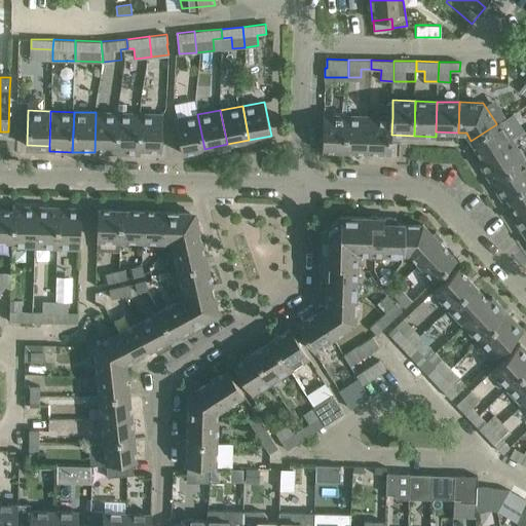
[(95,152),(117,153),(118,113),(96,112),(95,152)]
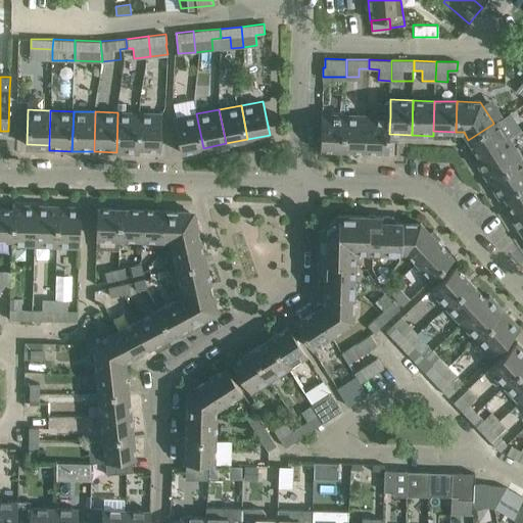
[(117,112),(116,152),(139,152),(139,148),(140,112),(117,112)]
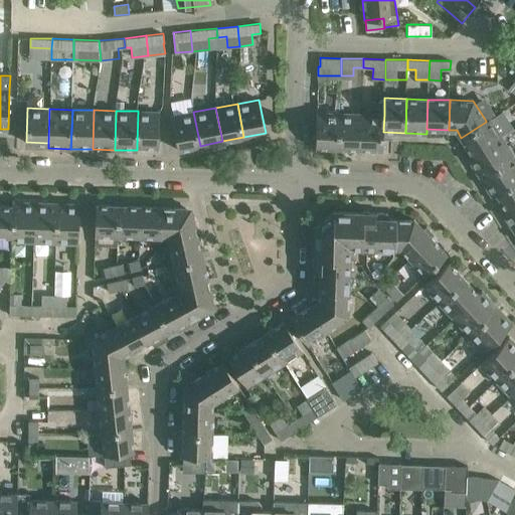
[(160,112),(138,111),(137,146),(159,146),(160,112)]
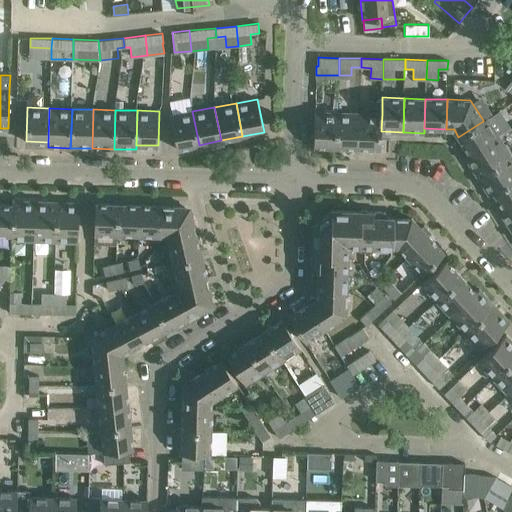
[(199,145),(192,111),(171,115),(177,149),(199,145)]
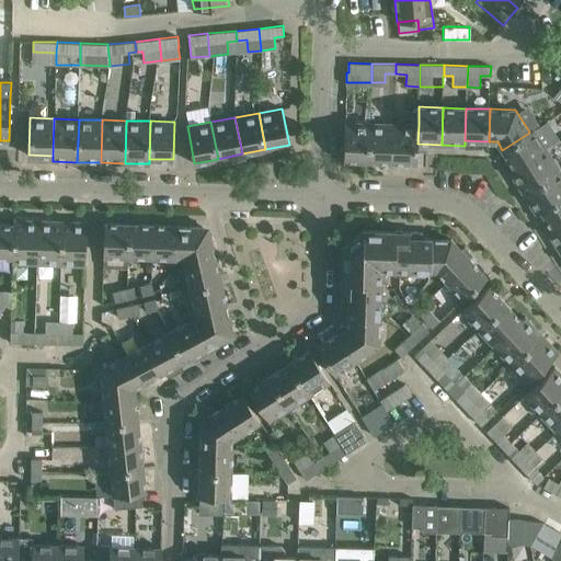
[(344,160),(368,161),(369,124),(345,123),(344,160)]
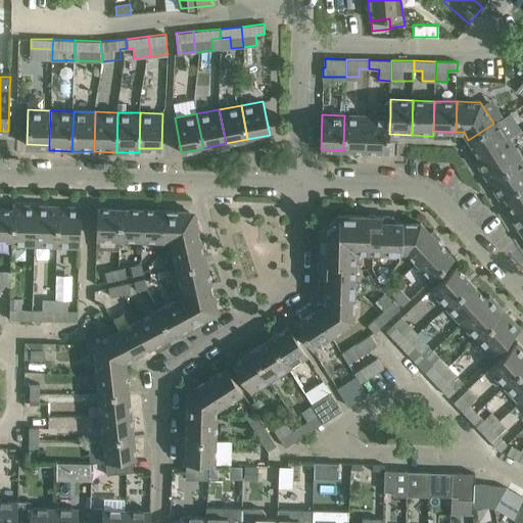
[(343,150),(366,150),(367,115),(344,115),(343,150)]
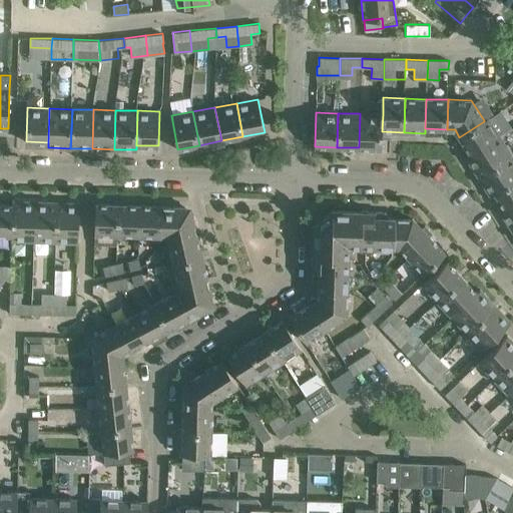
[(360,113),(359,147),(381,148),(382,131),(383,114),(360,113)]
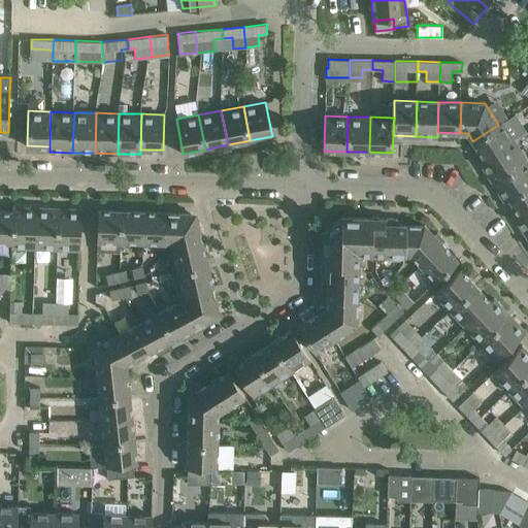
[(515,140),(502,121),(498,124),(498,125),(472,141),(485,160),(515,140)]
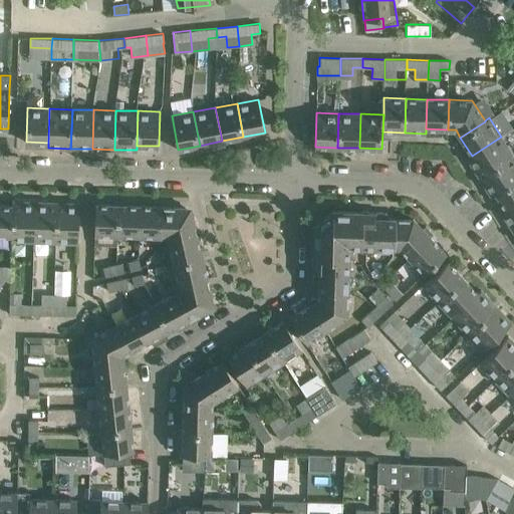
[(468,159),(480,177),(512,156),(501,137),(472,156),(468,159)]
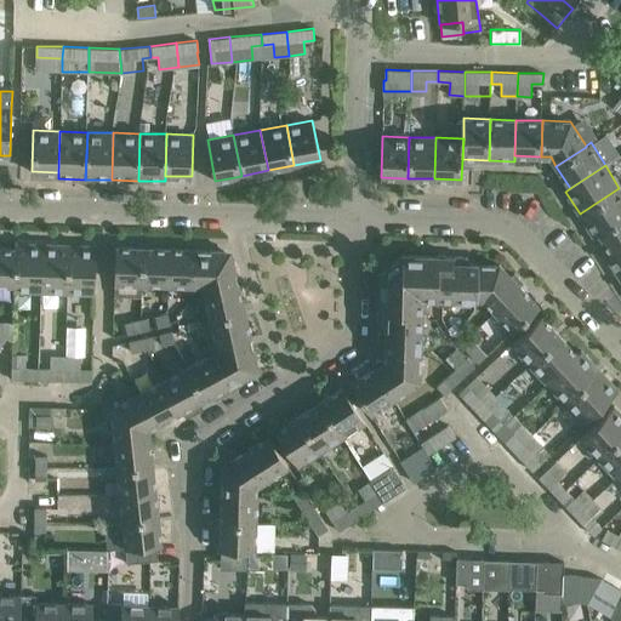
[(580,214),(593,235),(598,232),(620,217),(620,191),(619,188),(580,214)]
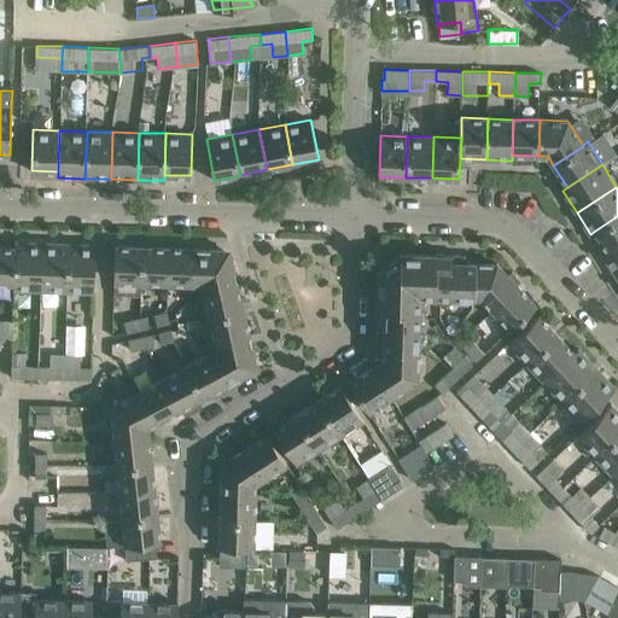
[(617,246),(617,216),(595,231),(610,254),(617,246)]
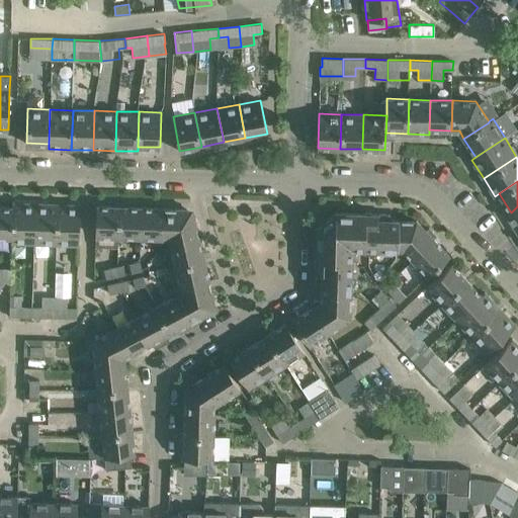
[(12,207),(11,238),(11,242),(33,243),(35,203),(13,202),(12,207)]
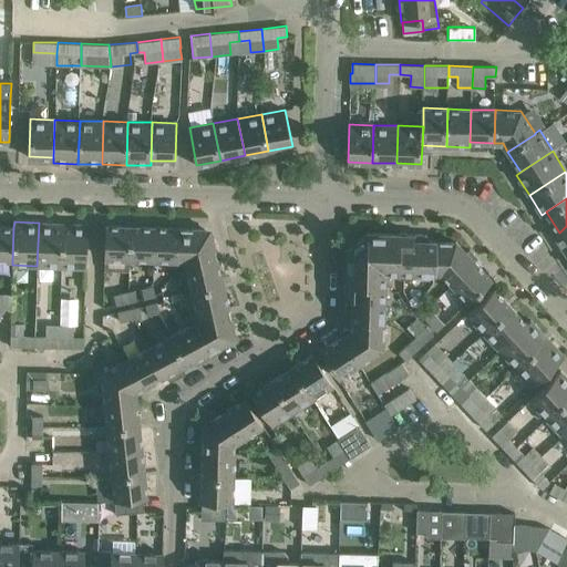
[(63,224),(39,223),(37,266),(62,267),(63,224)]
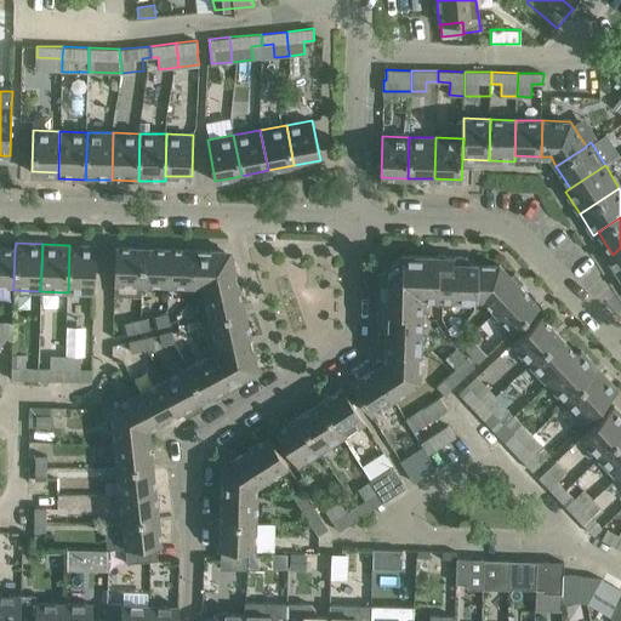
[(96,246),(69,245),(68,292),(95,294),(96,246)]
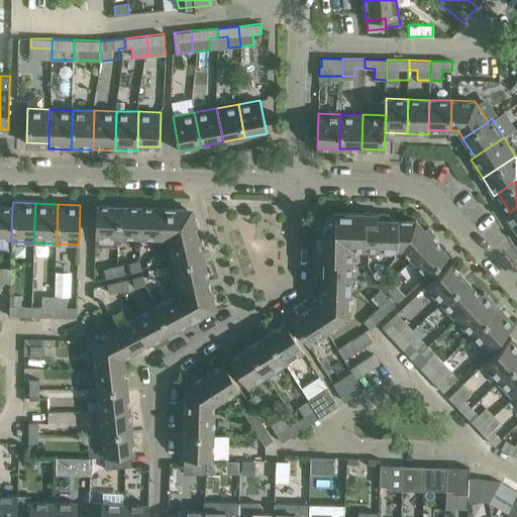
[(95,235),(117,235),(118,206),(96,205),(95,235)]
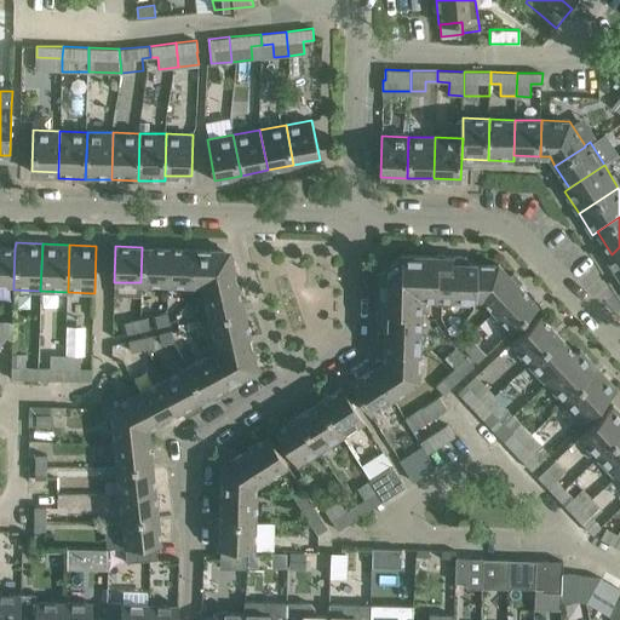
[(15,248),(0,247),(0,283),(13,285),(15,248)]
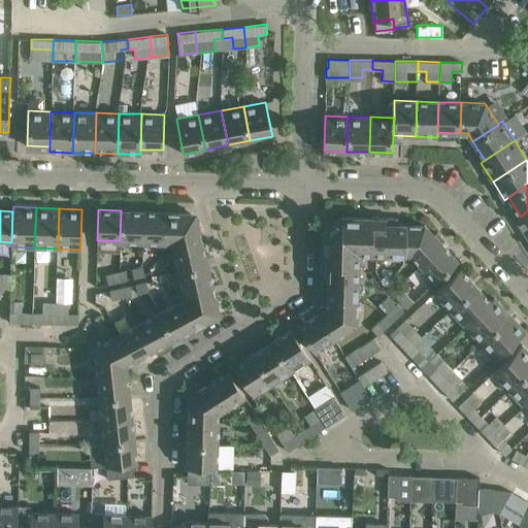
[(120,240),(141,241),(142,211),(121,210),(120,240)]
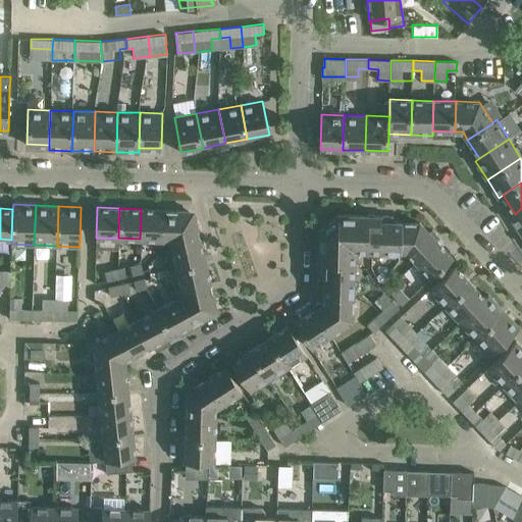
[(511,216),(521,235),(521,208),(515,214),(511,216)]
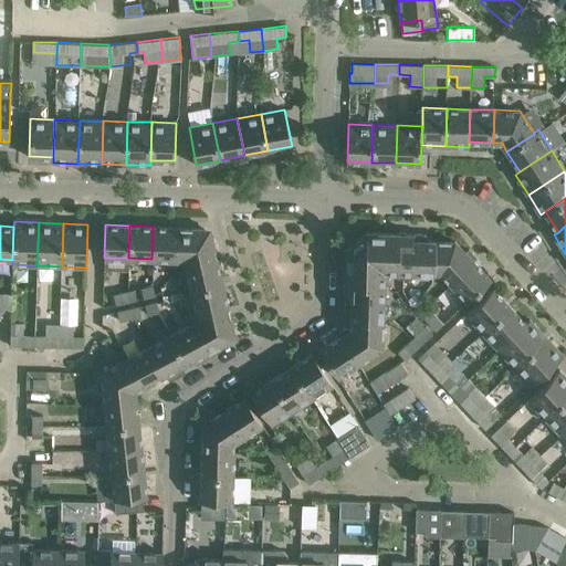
[(152,259),(175,260),(176,228),(153,227),(152,259)]
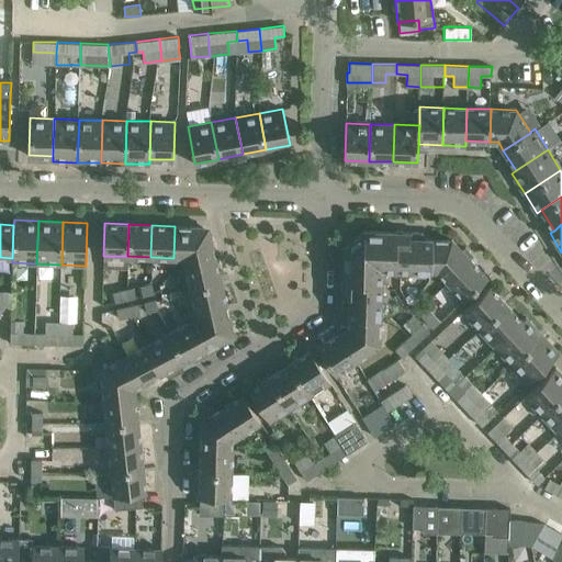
[(173,258),(173,266),(210,258),(209,253),(214,251),(211,238),(205,239),(203,226),(175,226),(173,258)]
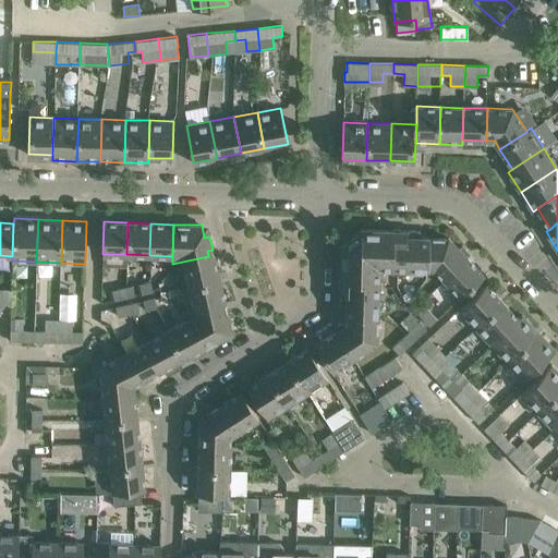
[(362,229),(342,247),(379,267),(434,269),(461,296),(484,275),(449,238),(407,237),(408,230),(362,229)]
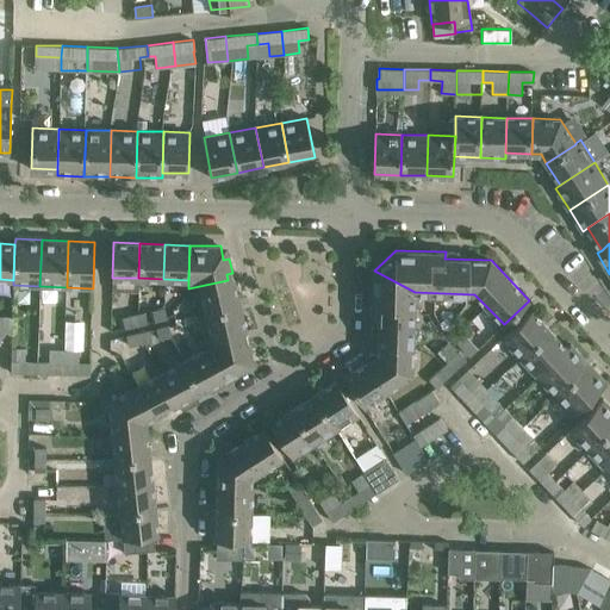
[(378,355),(367,362),(387,392),(412,375),(415,292),(374,271),(372,321),(379,321),(378,355)]
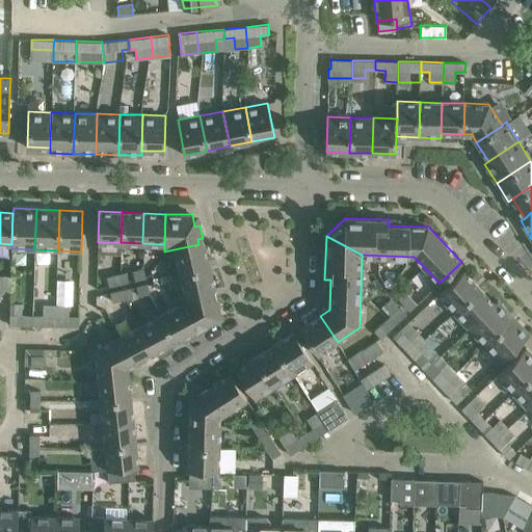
[(175,253),(180,272),(209,266),(204,243),(198,244),(164,251),(167,255),(175,253)]
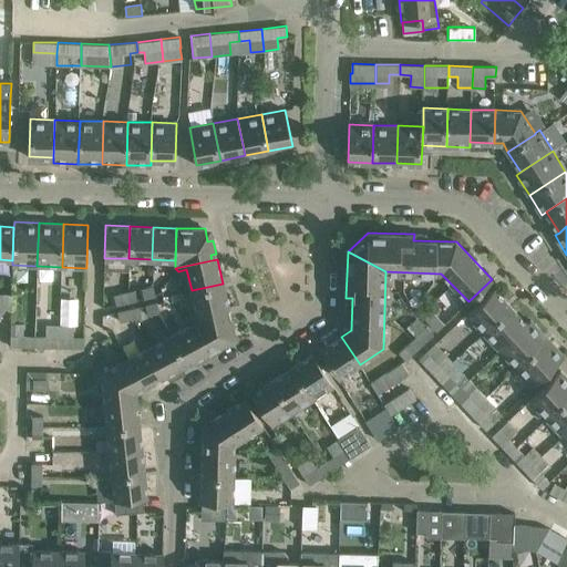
[(188,313),(186,318),(223,309),(228,308),(223,284),(192,290),(196,312),(188,313)]
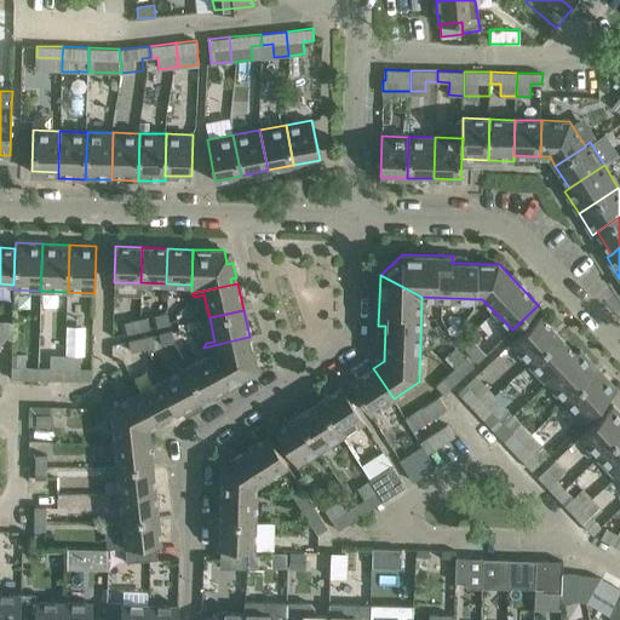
[(171,311),(156,315),(159,326),(173,322),(171,311)]
